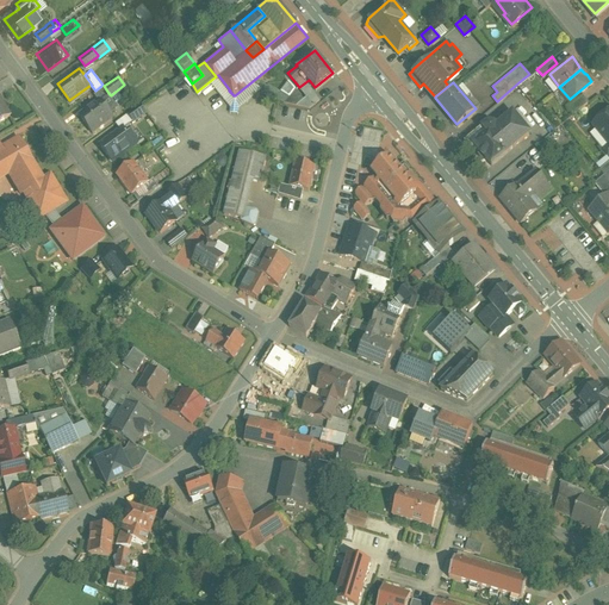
[(95,91),(93,92),(99,99),(100,98),(101,99),(109,93),(104,86),(104,87),(103,85),(95,91)]
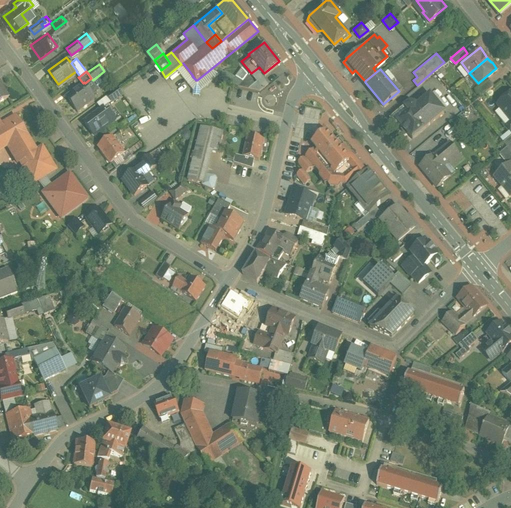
[(254,81),(247,72),(238,84),(247,86),(254,81)]
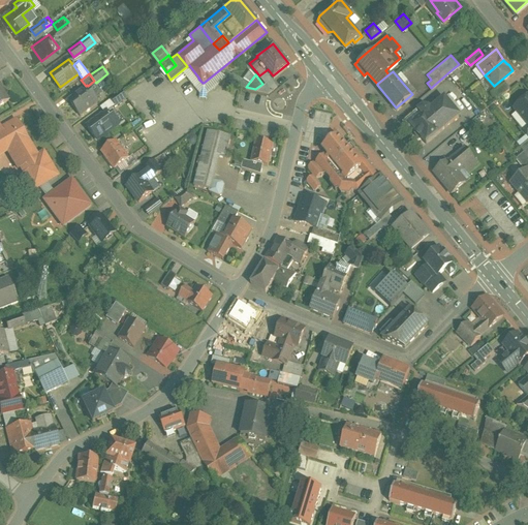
[(262,84),(255,89),(268,92),(277,85),(271,78),(262,84)]
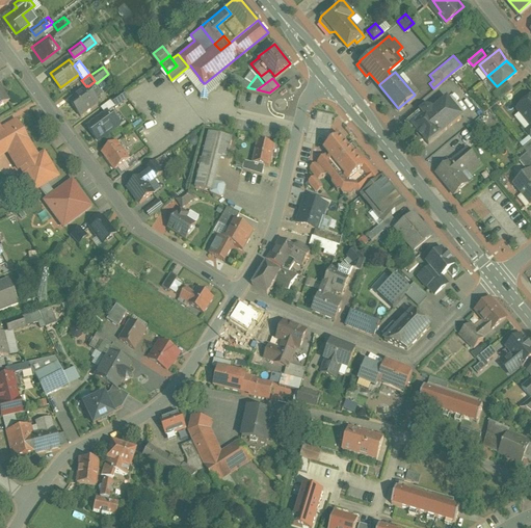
[(508,81),(495,91),(500,98),(512,87),(508,81)]
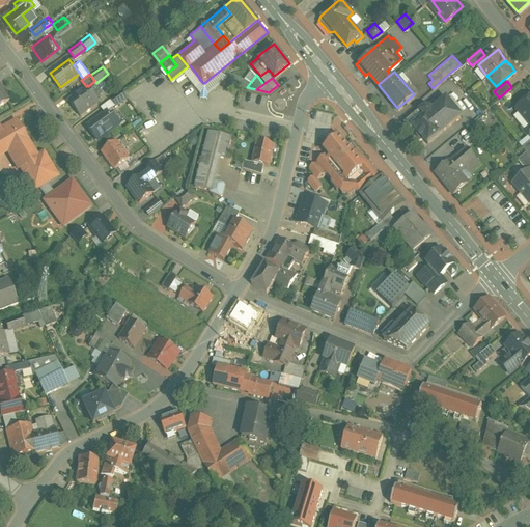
[(86,86),(68,99),(80,113),(98,100),(88,86),(87,85),(86,86)]
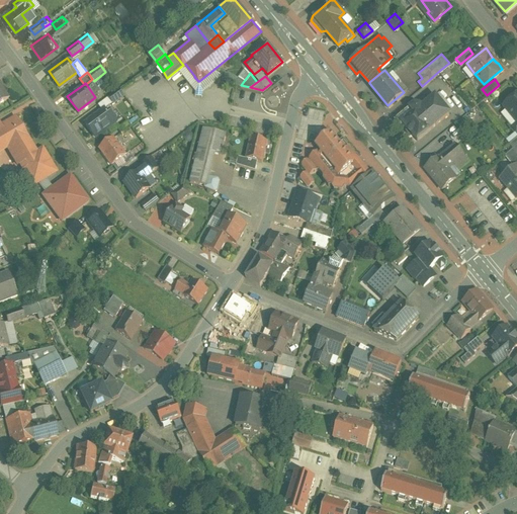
[(118,86),(108,94),(113,101),(123,93),(118,86)]
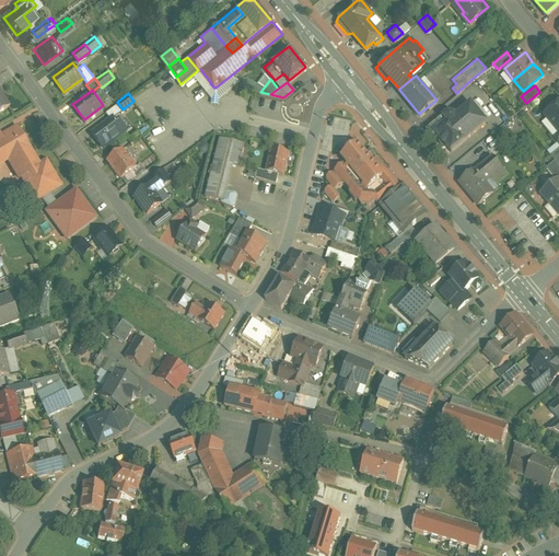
[(558,100),(556,103),(554,103),(550,105),(550,107),(544,112),(558,130),(558,100)]
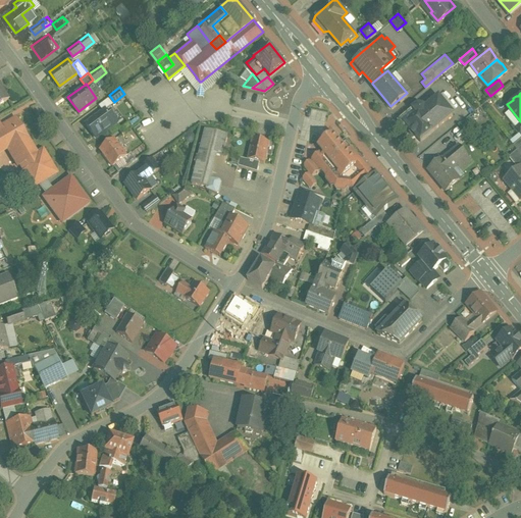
[(438,95),(424,106),(422,104),(416,103),(401,116),(398,119),(403,124),(405,122),(419,140),(453,112),(438,95)]
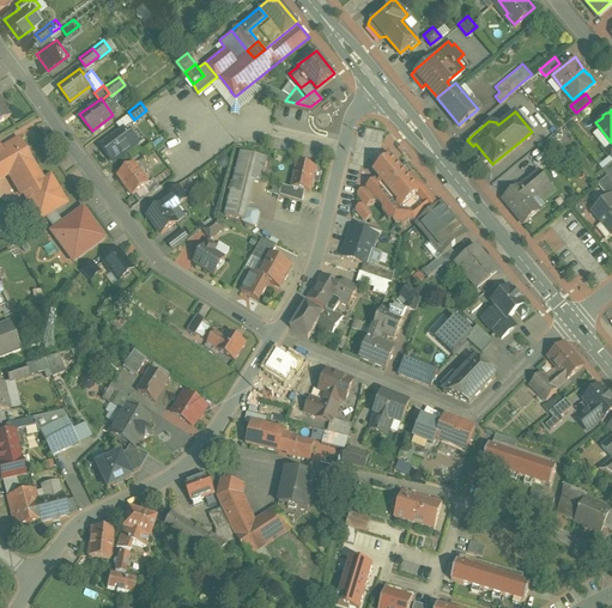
[(127,134),(122,127),(101,143),(113,159),(137,141),(129,132),(127,134)]
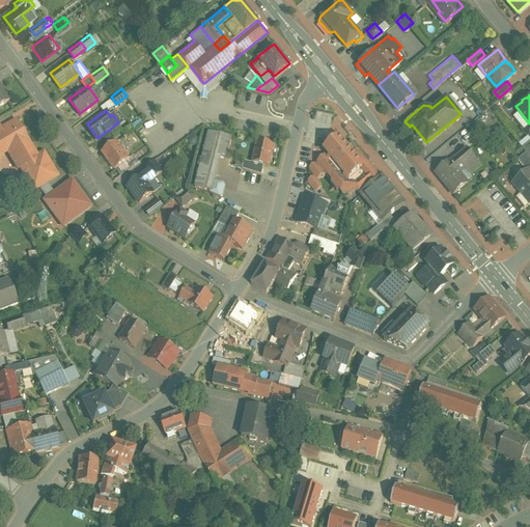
[(1,130),(0,131),(0,151),(11,145),(22,163),(20,164),(33,188),(56,173),(43,150),(36,154),(26,137),(27,136),(16,117),(0,127),(1,130)]
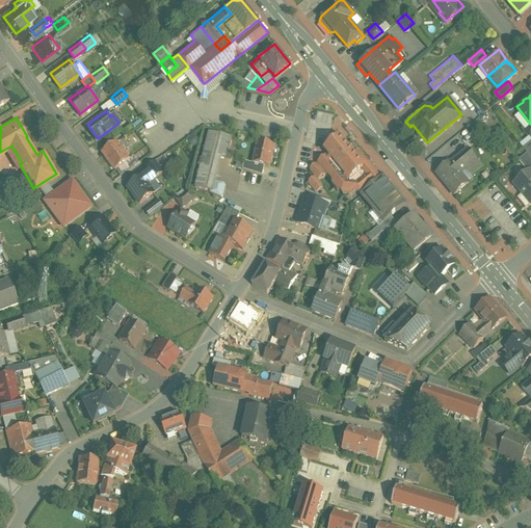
[(130,122),(121,129),(124,134),(134,127),(130,122)]
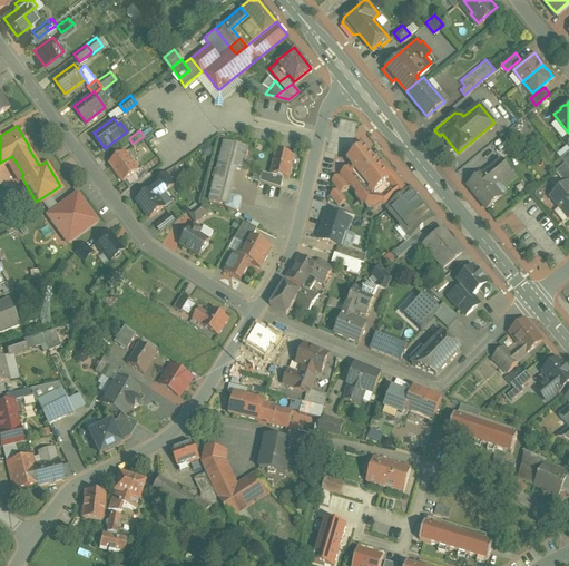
[(224,138),(208,197),(225,202),(226,202),(228,192),(235,166),(242,167),(247,144),(224,138)]
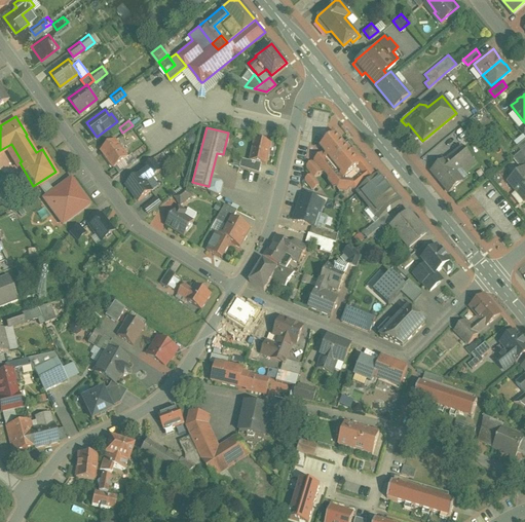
[(343,141),(336,132),(319,145),(324,151),(322,151),(321,152),(320,157),(315,156),(313,158),(313,160),(323,170),(328,175),(328,178),(333,185),(336,185),(339,188),(346,189),(349,187),(353,187),(357,190),(377,173),(375,171),(374,171),(373,170),(373,168),(371,165),(370,164),(368,163),(369,162),(366,159),(365,159),(364,158),(364,156),(362,154),(361,154),(360,153),(360,151),(354,146),(353,145),(352,145),(352,143),(348,138),(347,138),(343,141)]
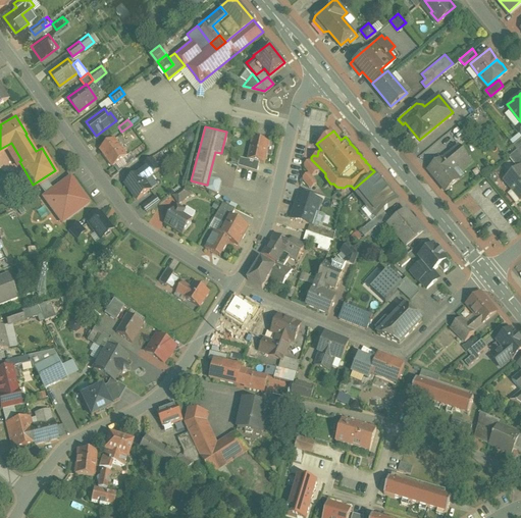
[(268,140),(252,136),(248,157),(259,159),(263,160),(268,140)]
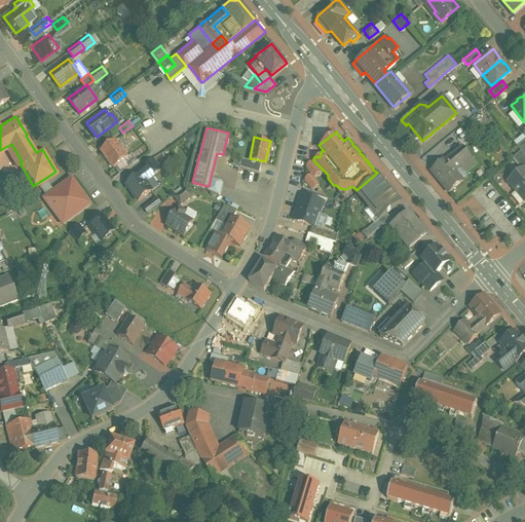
[(114,138),(100,148),(113,165),(127,155),(114,138)]
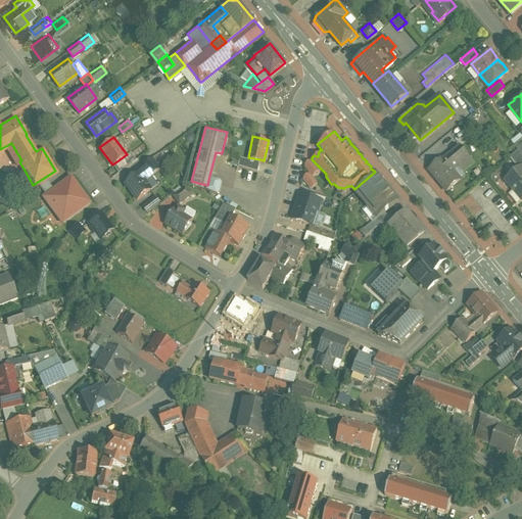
[(459,144),(442,157),(452,168),(457,162),(461,168),(472,159),(459,144)]
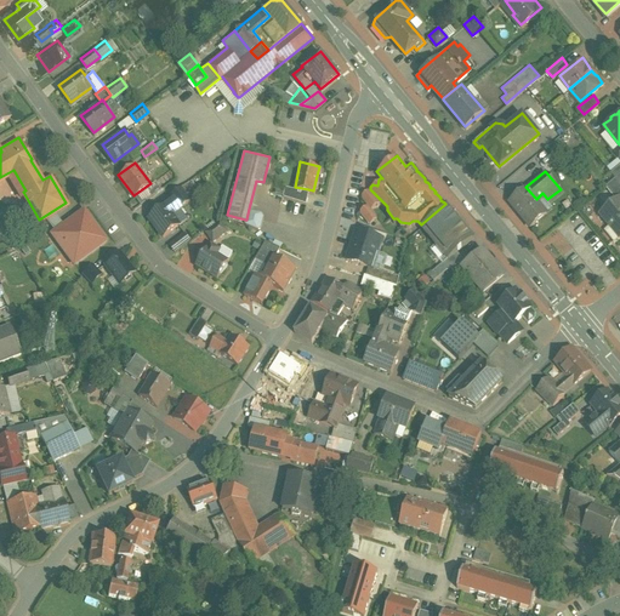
[(619,182),(616,178),(614,176),(604,183),(616,198),(619,195),(619,197),(619,195),(619,182)]
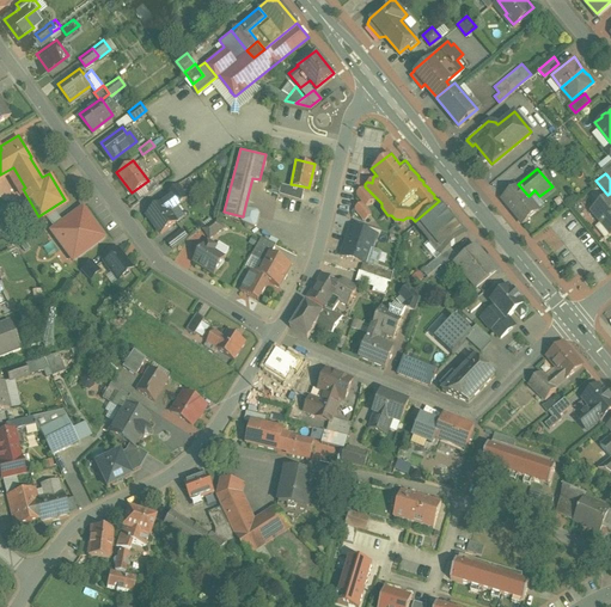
[(291,184),(280,182),(279,191),(301,198),(304,186),(291,184)]
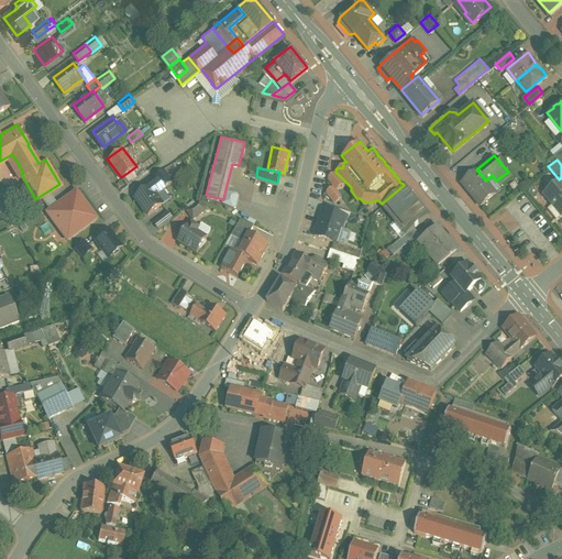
[(476,170),(462,181),(480,203),(494,190),(486,181),(476,170)]
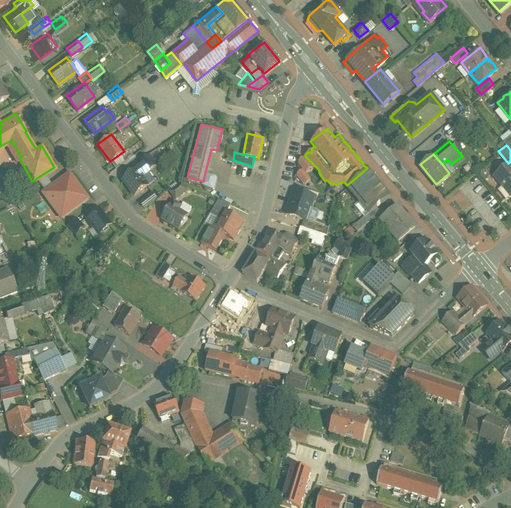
[(305,156),(303,156),(298,159),(298,162),(303,168),(302,168),(301,168),(297,172),(297,175),(302,182),(305,182),(310,178),(310,176),(305,170),(311,165),(314,165),(305,156)]
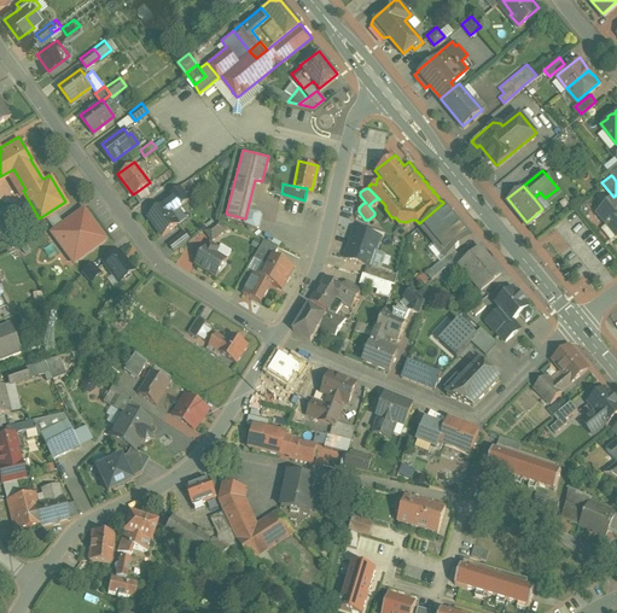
[(613,197),(597,210),(616,234),(616,233),(616,194),(616,196),(616,194),(613,197)]
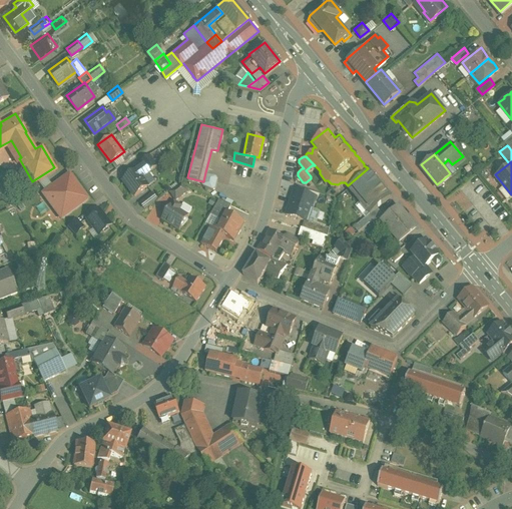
[(144,162),(123,178),(134,193),(156,177),(144,162)]
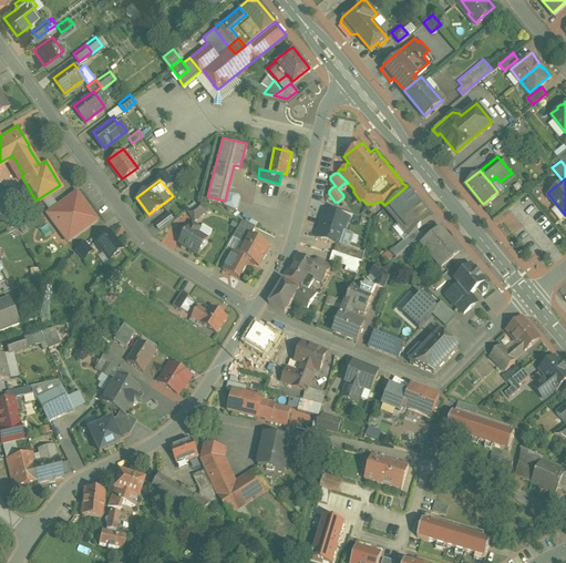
[(48,211),(68,238),(96,217),(75,190),(48,211)]
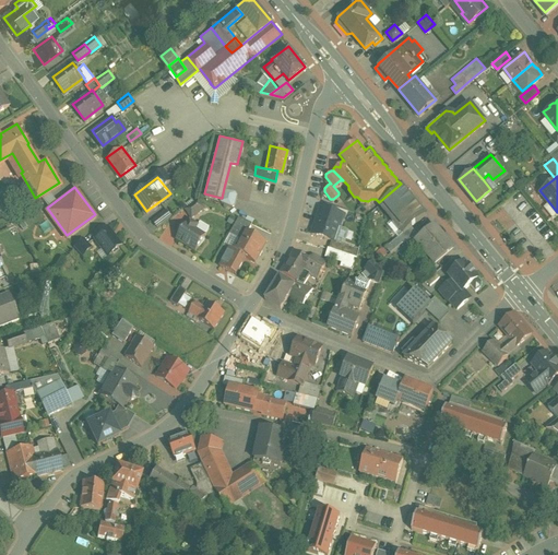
[(235,190),(224,188),(222,198),(221,198),(221,199),(232,204),(234,202),(236,193),(235,190)]
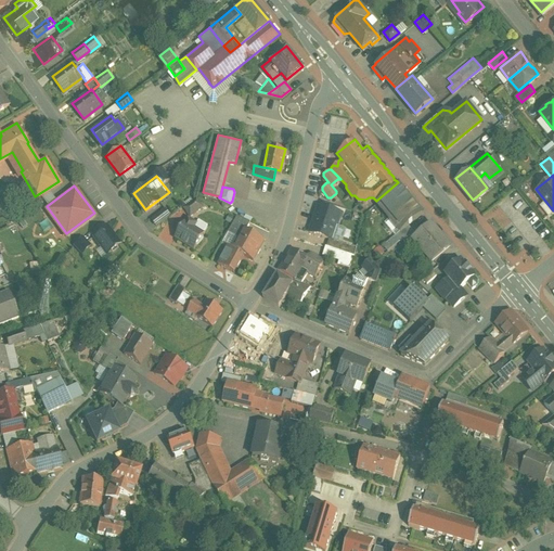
[(402,188),(381,206),(389,216),(390,214),(401,227),(402,228),(408,222),(422,212),(402,188)]
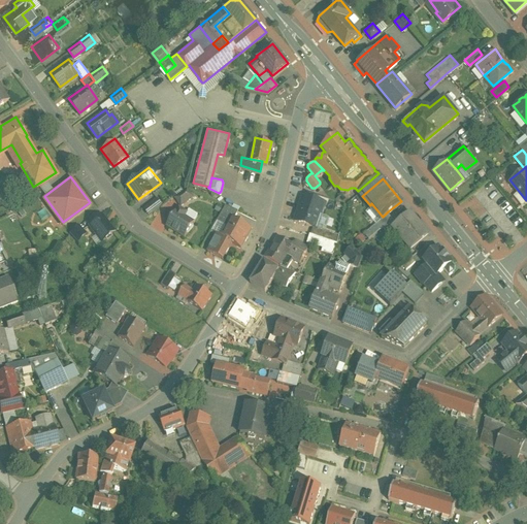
[(187,187),(174,195),(180,203),(192,194),(187,187)]
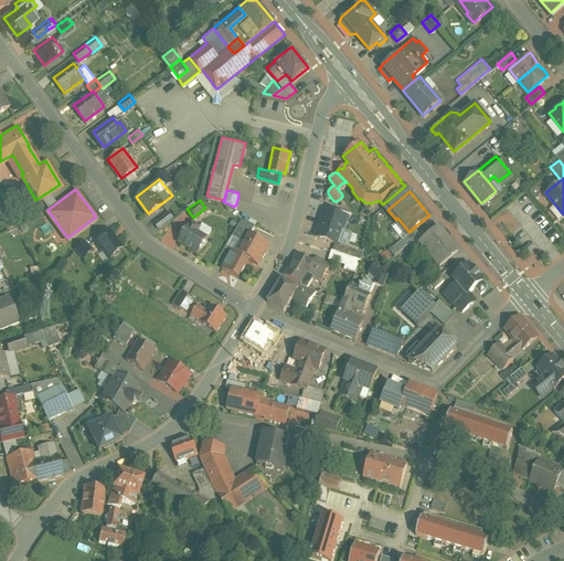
[(348,214),(323,207),(315,234),(334,241),(338,242),(338,241),(342,228),(343,228),(348,214)]
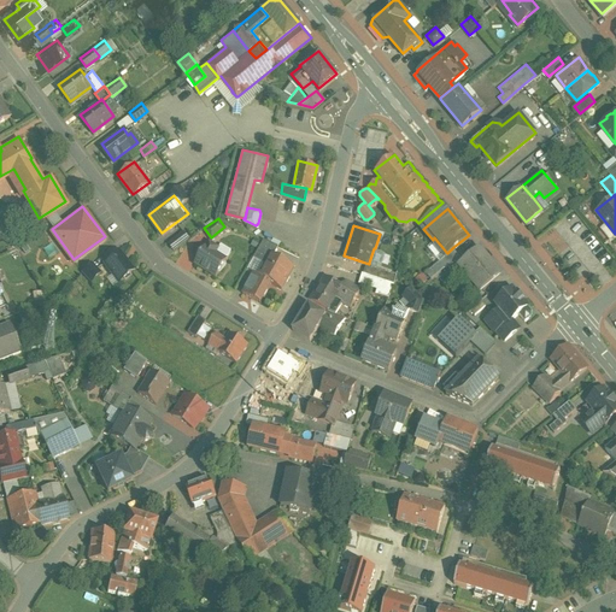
[(191,237),(183,228),(169,239),(175,248),(191,237)]
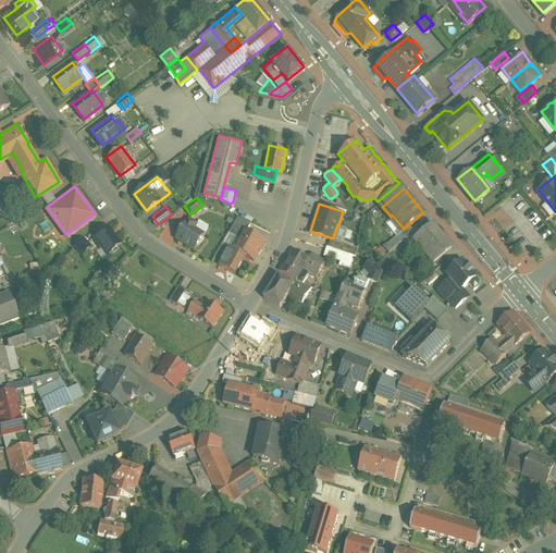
[(250,220),(237,214),(233,221),(246,229),(250,220)]
